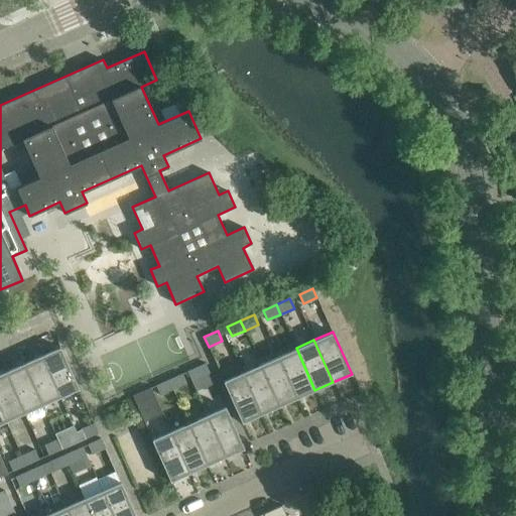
[(41,355),(60,397),(80,389),(60,346),(41,355)]
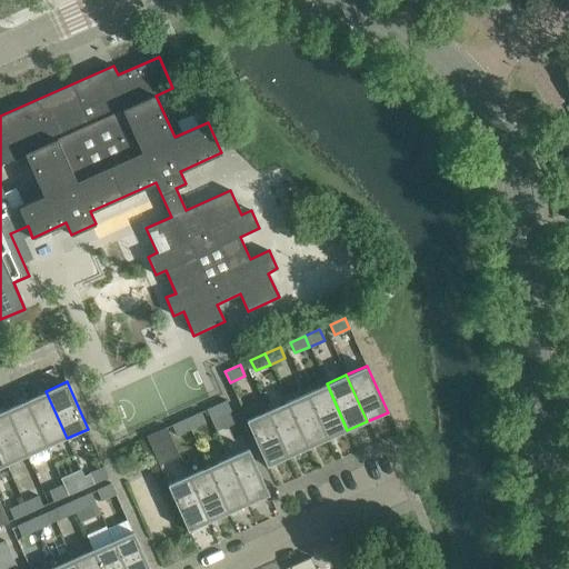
[(327,383),(307,392),(328,439),(347,430),(327,383)]
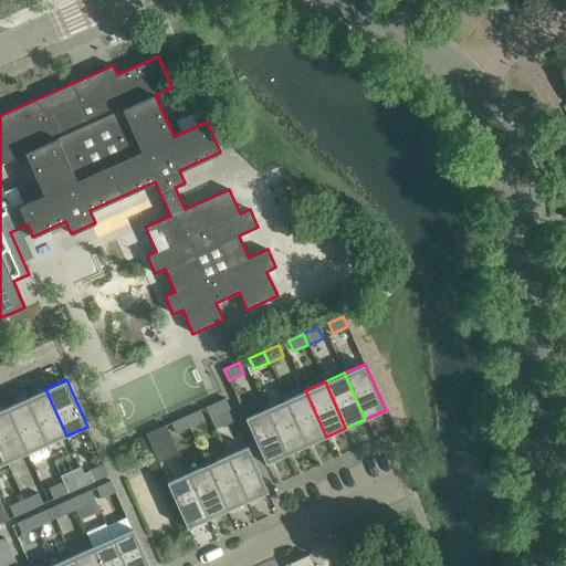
[(25,398),(46,444),(66,436),(45,389),(25,398)]
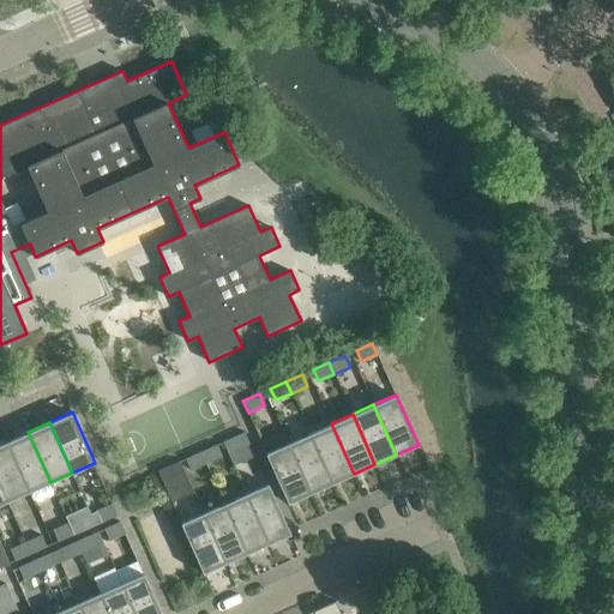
[(354,474),(331,423),(309,433),(332,483),(354,474)]
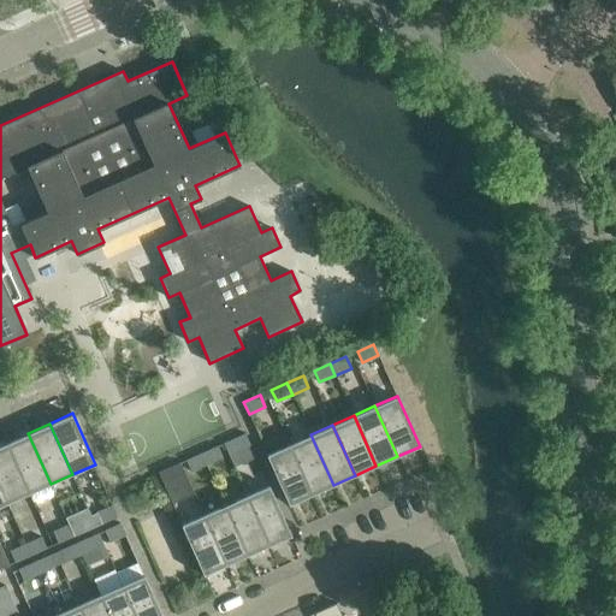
[(6,443),(29,493),(51,484),(28,433),(6,443)]
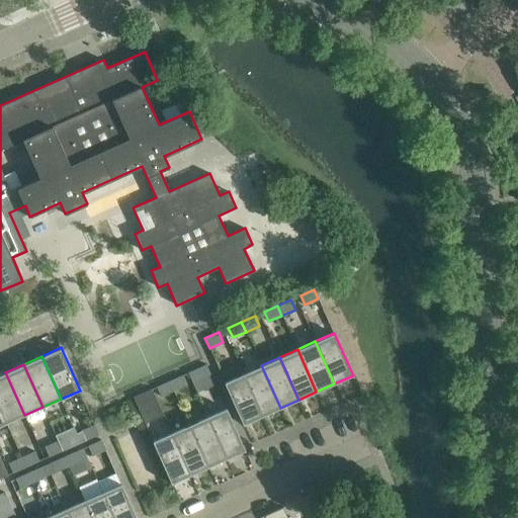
[(206,364),(192,370),(196,380),(210,373),(206,364)]
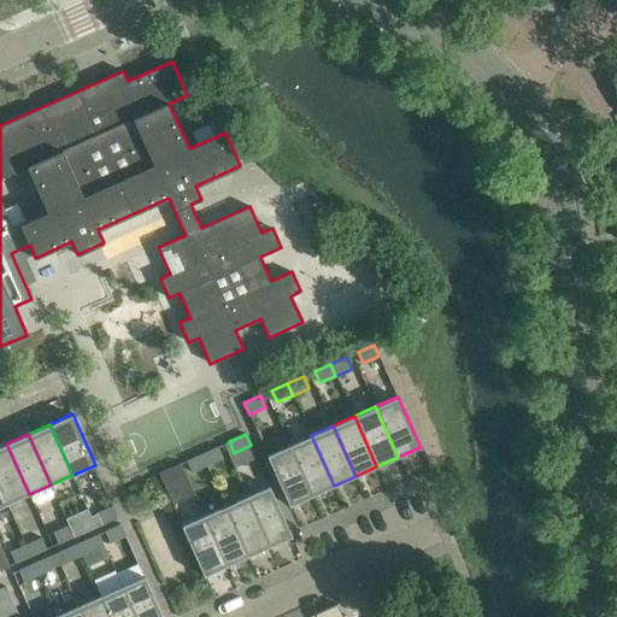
[(311,435),(289,445),(312,495),(334,486),(311,435)]
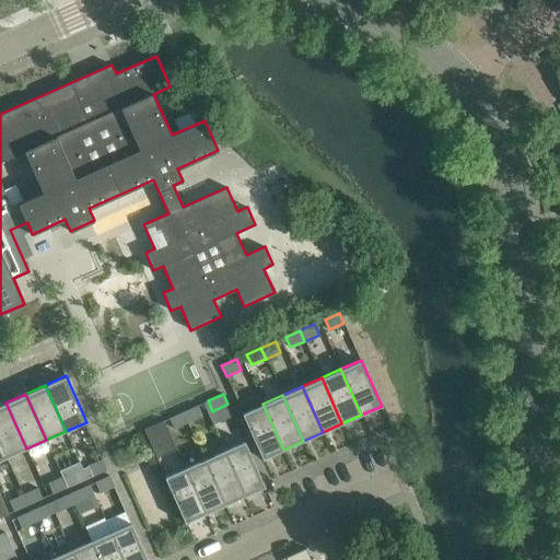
[(0,405),(0,442),(7,457),(26,448),(6,403),(0,405)]
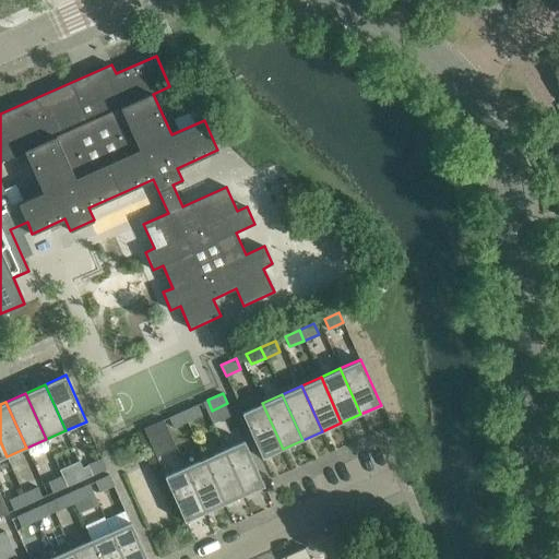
[(241,412),(262,459),(283,449),(262,403),(241,412)]
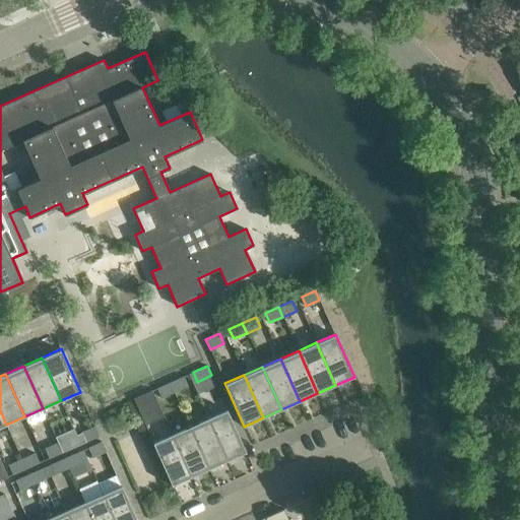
[(184,376),(170,382),(175,392),(188,386),(184,376)]
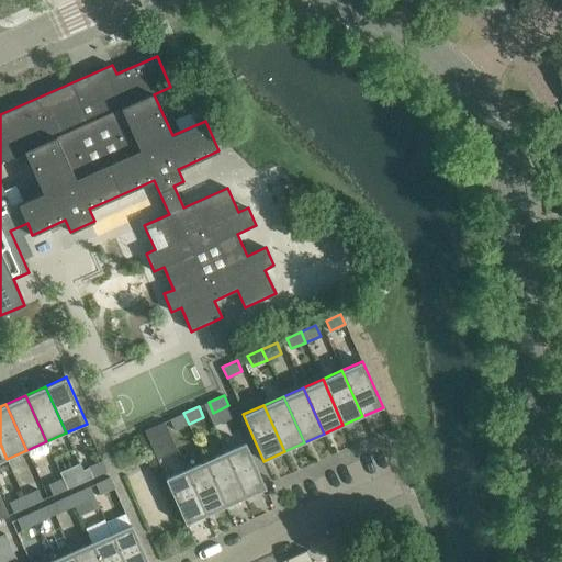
[(183,413),(169,419),(175,430),(189,424),(183,413)]
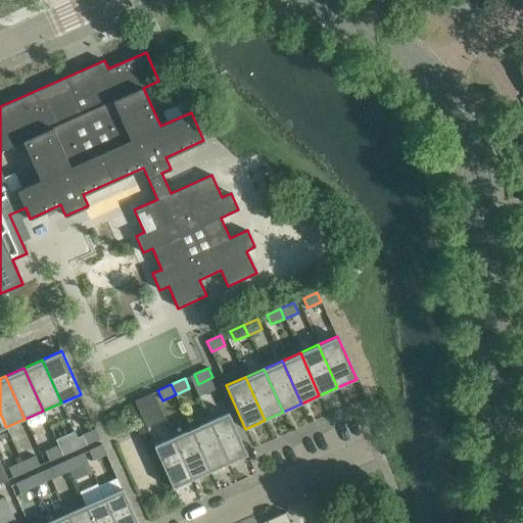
[(135,400),(139,411),(152,405),(148,394),(135,400)]
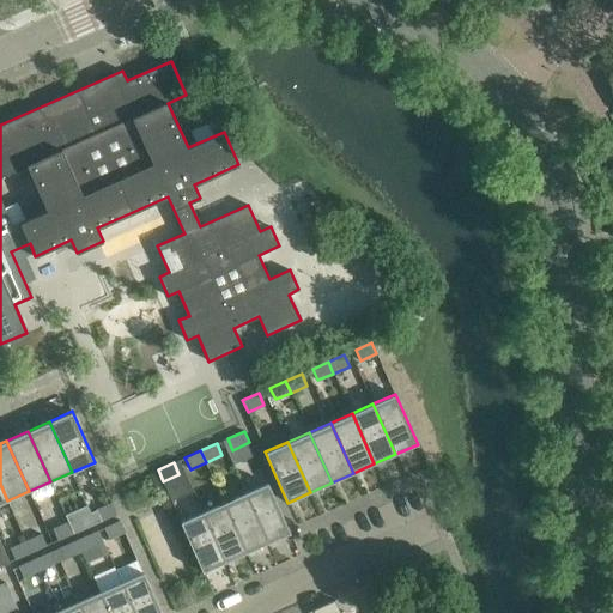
[(267,483),(246,492),(268,542),(290,533),(267,483)]
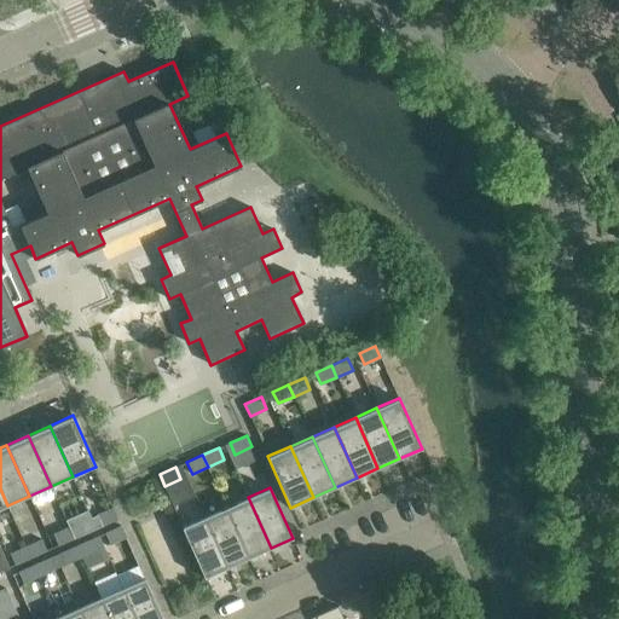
[(271,548),(248,497),(226,507),(249,559),(271,548)]
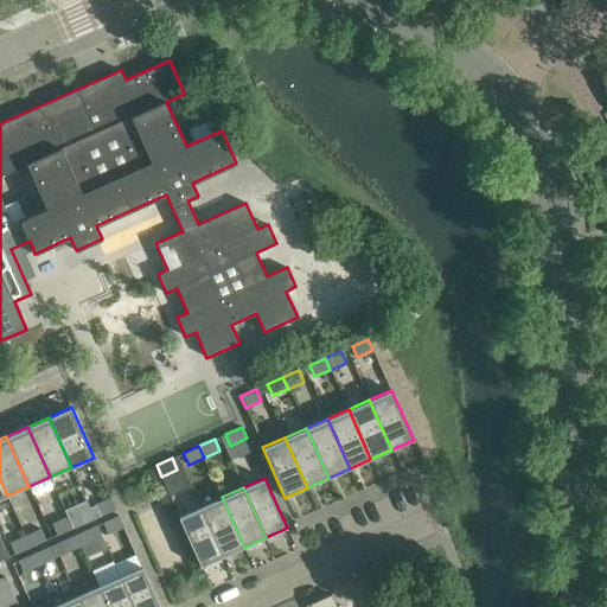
[(115,509),(110,497),(95,504),(100,516),(115,509)]
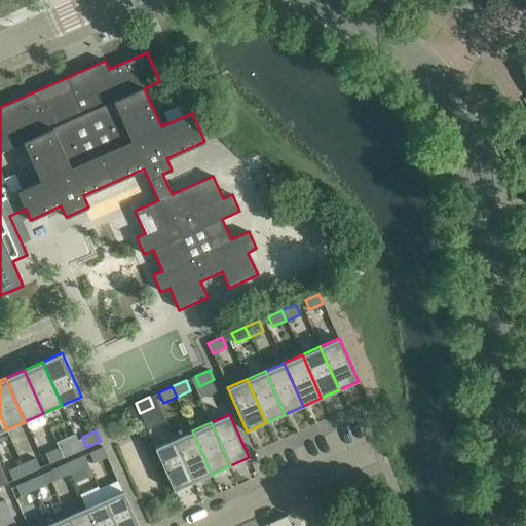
[(212,475),(192,430),(174,439),(193,483),(212,475)]
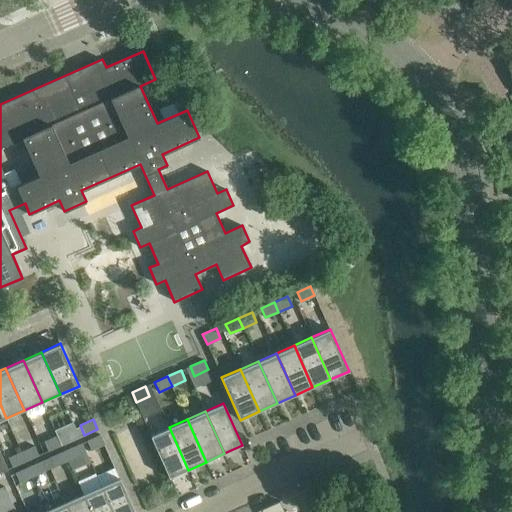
[(68,424),(55,430),(57,435),(62,445),(75,440),(68,424)]
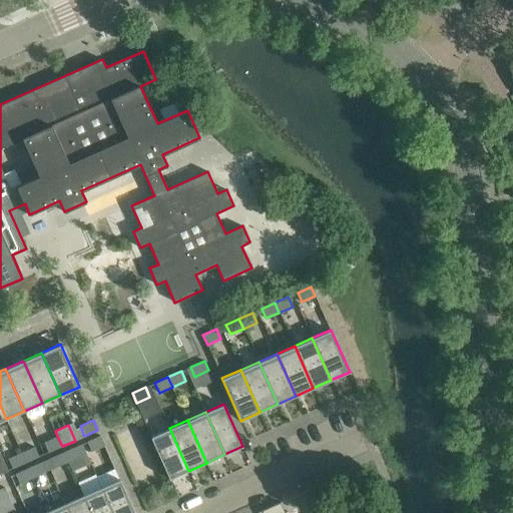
[(188,471),(169,428),(150,436),(169,479),(188,471)]
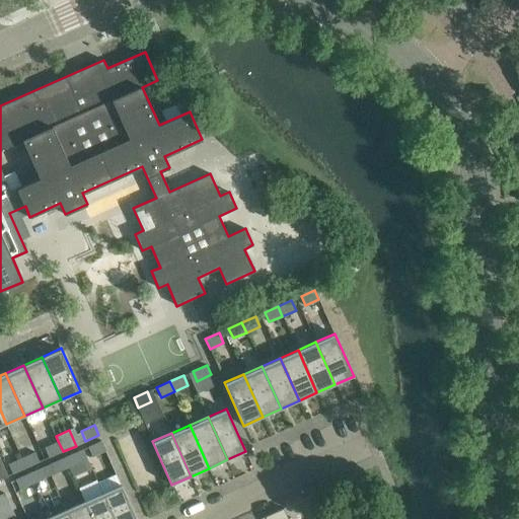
[(101,440),(88,446),(92,456),(105,450),(101,440)]
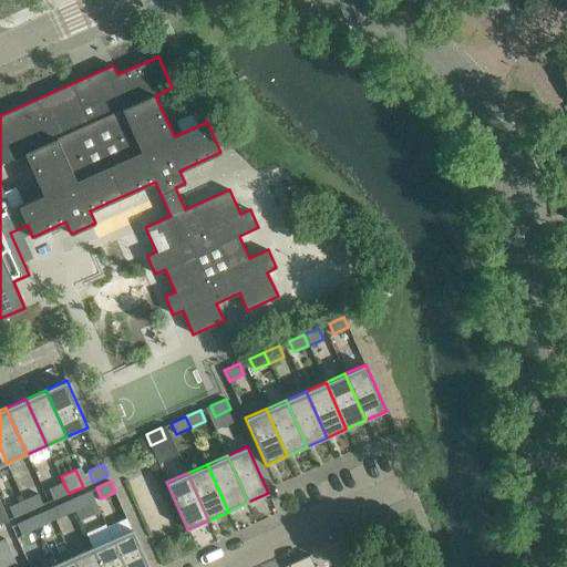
[(53,500),(69,493),(63,482),(49,488),(53,500)]
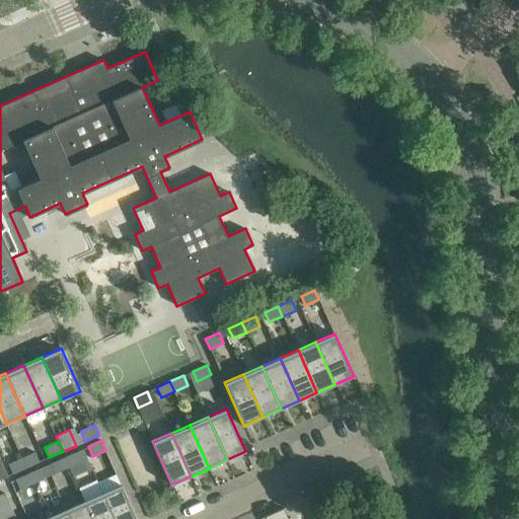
[(78,451),(65,457),(69,466),(82,460),(78,451)]
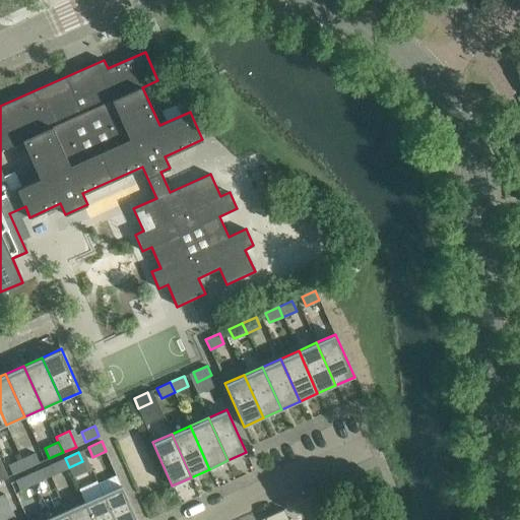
[(35,453),(21,459),(26,468),(40,462),(35,453)]
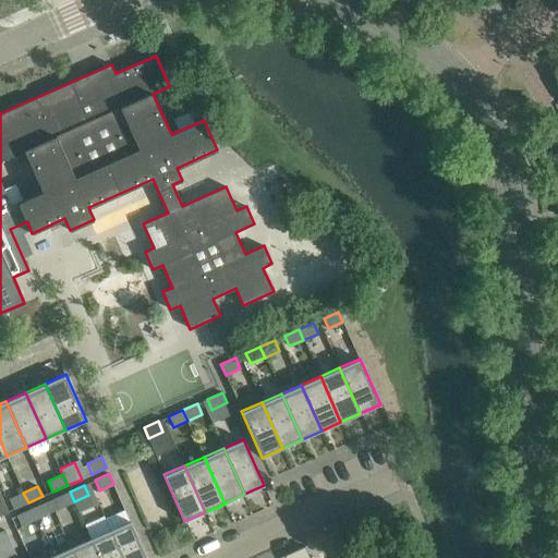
[(60,508),(74,501),(70,492),(56,498),(60,508)]
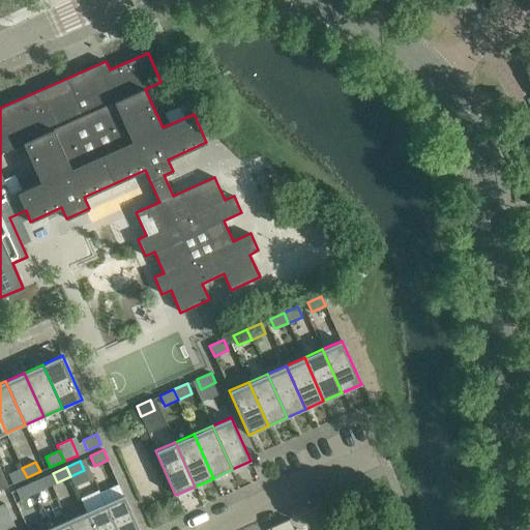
[(12,483),(27,477),(22,468),(8,473),(12,483)]
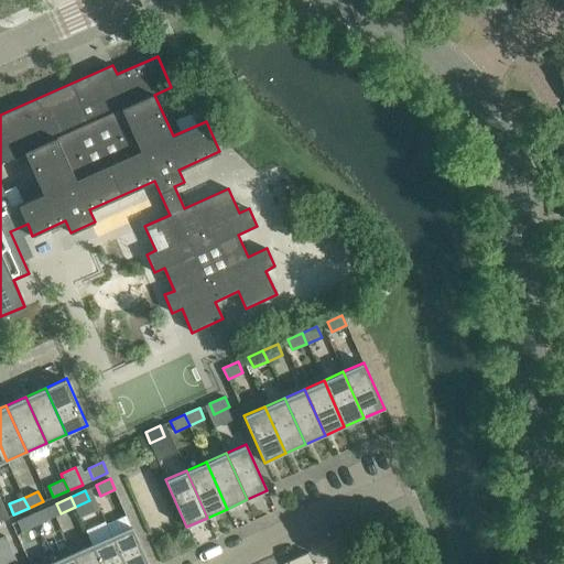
[(31,514),(35,525),(51,518),(45,508),(31,514)]
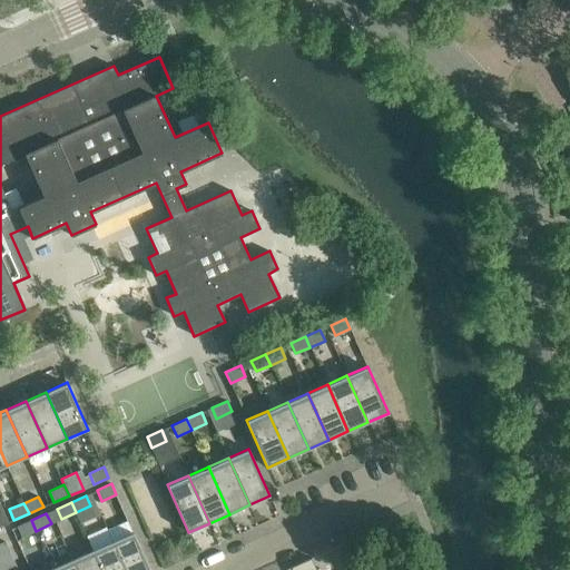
[(21,537),(36,531),(31,520),(17,527),(21,537)]
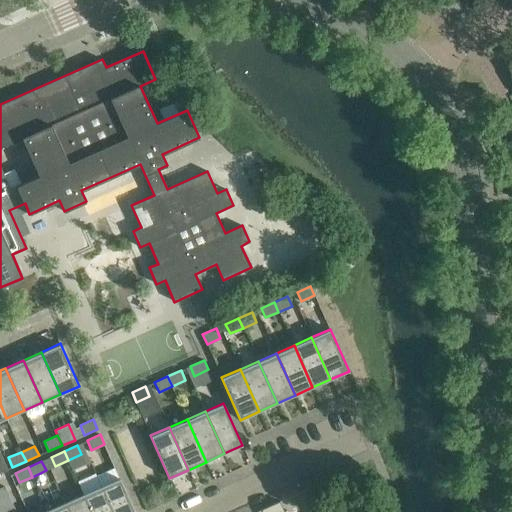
[(101,486),(112,511),(135,511),(120,477),(101,486)]
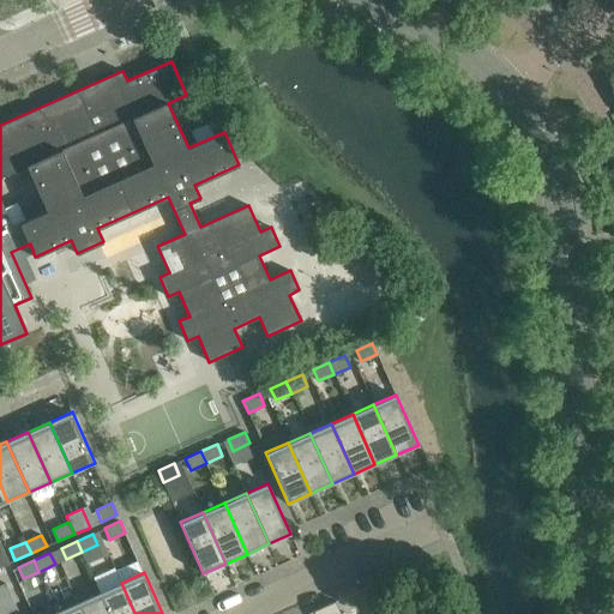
[(5,583),(0,585),(0,599),(11,595),(5,583)]
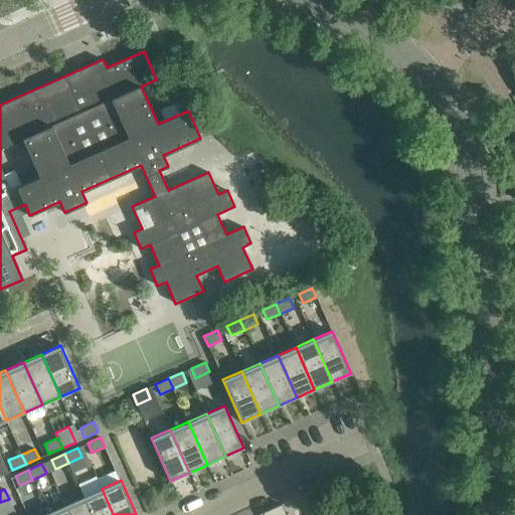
[(83,497),(92,514),(113,514),(102,489),(83,497)]
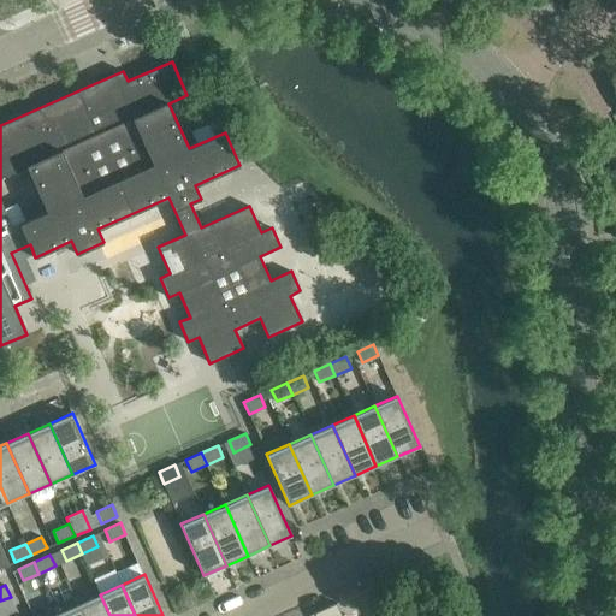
[(388,615),(374,586),(362,591),(373,615),(388,615)]
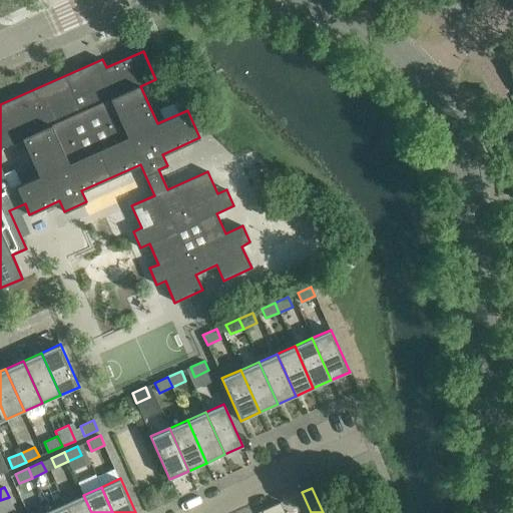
[(91,512),(83,495),(65,503),(69,512),(91,512)]
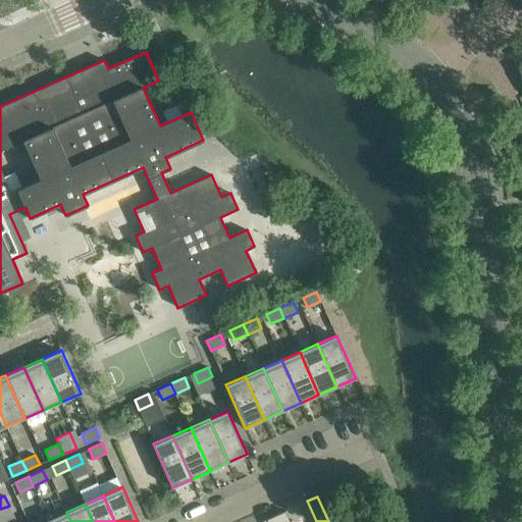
[(278,521),(290,521),(284,511),(275,515),(278,521)]
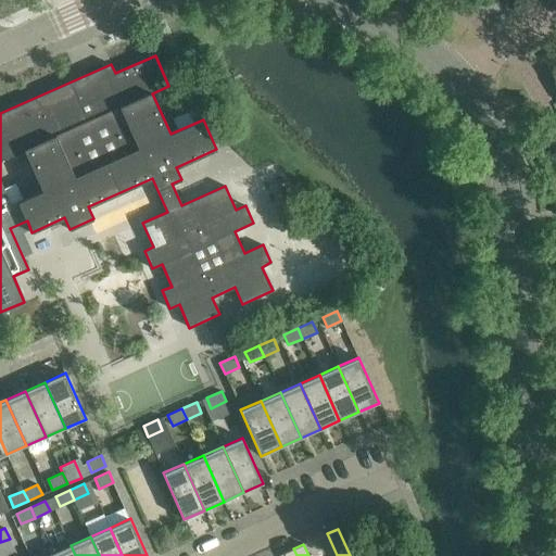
[(75,555),(71,545),(51,554),(51,555),(75,555)]
